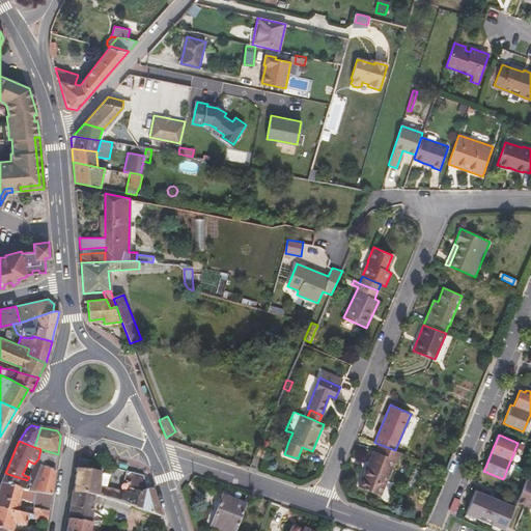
[(395,450),(379,444),(375,452),(373,451),(359,486),(381,496),(395,459),(397,460),(400,453),(395,450)]
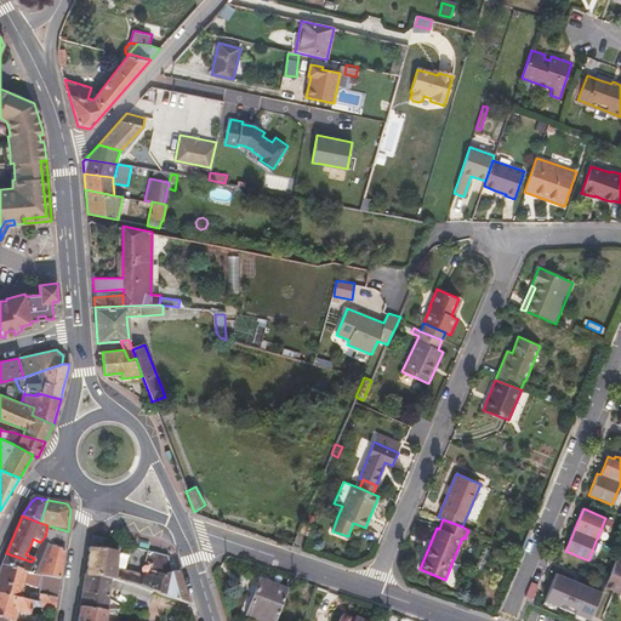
[(302,520),(297,530),(308,535),(312,525),(302,520)]
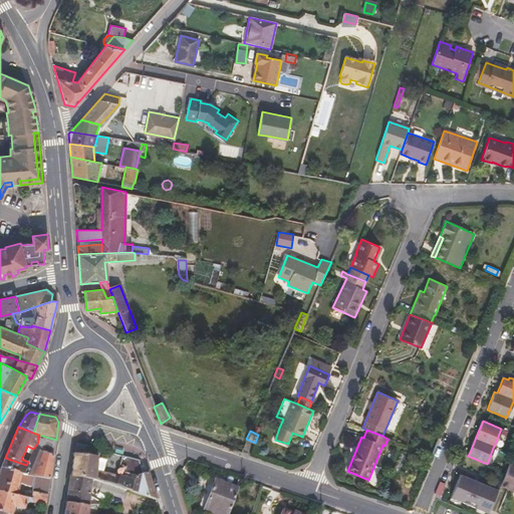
[(39,450),(43,451),(53,454),(55,447),(56,440),(39,435),(37,444),(39,450)]
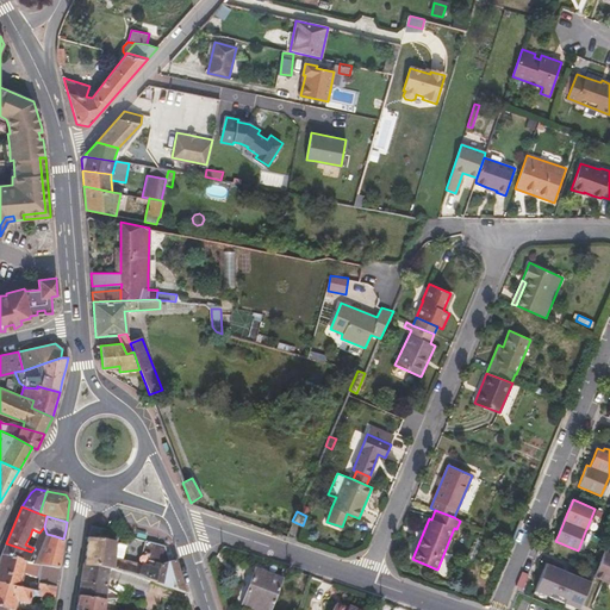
[(91,528),(87,537),(117,542),(119,533),(93,526),(91,528)]
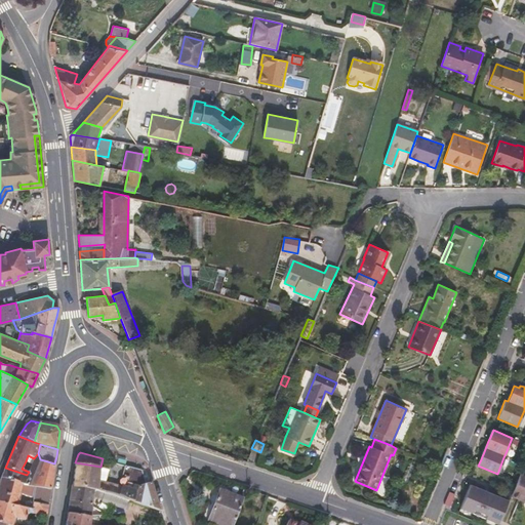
[(40,459),(38,453),(34,458),(32,465),(29,472),(27,475),(23,485),(35,487),(44,460),(40,459)]
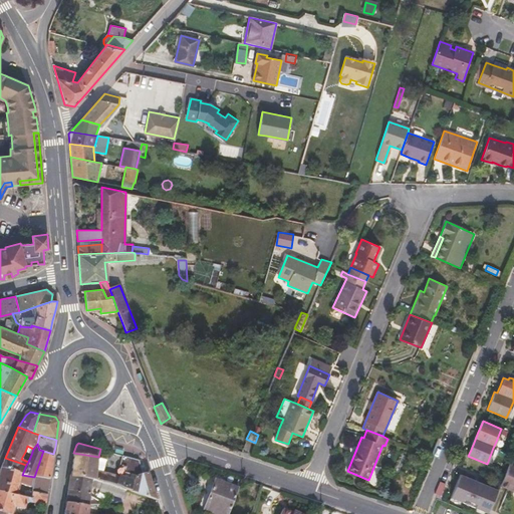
[(25,452),(31,455),(33,449),(27,446),(25,452)]
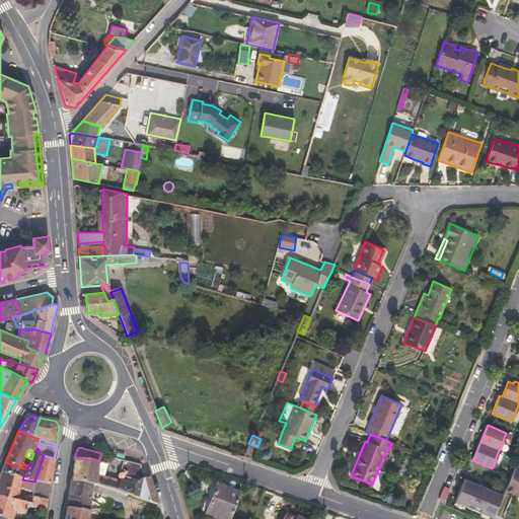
[(54,458),(44,455),(34,482),(51,484),(54,458)]
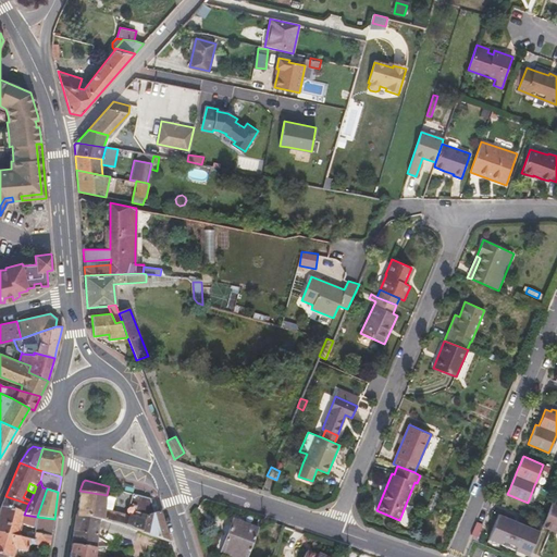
[(79,491),(77,515),(100,520),(111,522),(124,525),(128,516),(112,510),(104,508),(107,495),(79,491)]
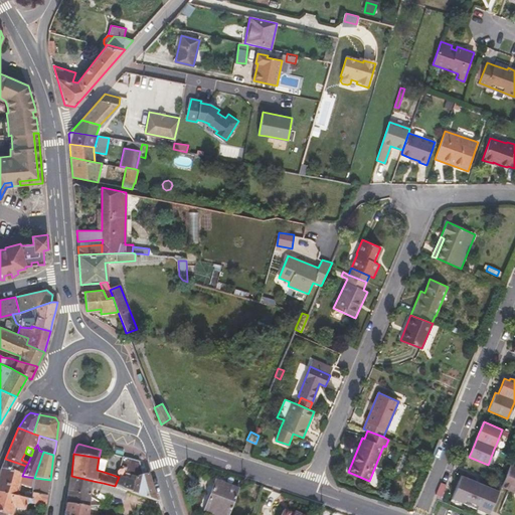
[(122,470),(119,477),(134,481),(135,477),(143,475),(139,461),(123,457),(121,464),(123,465),(128,466),(127,471),(122,470)]
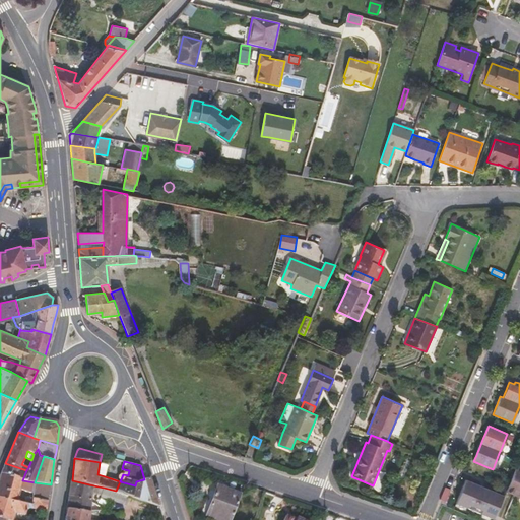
[(108,465),(100,462),(98,474),(105,476),(108,465)]
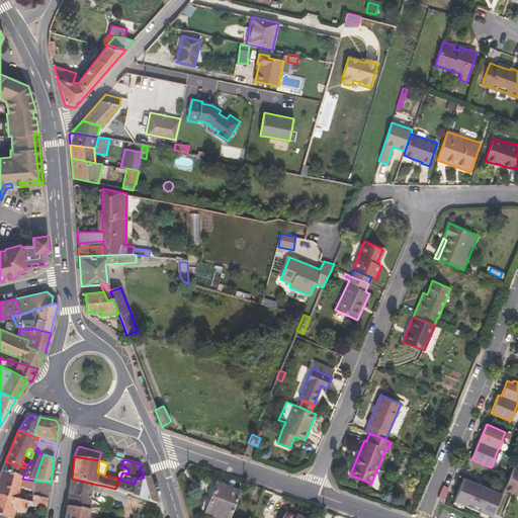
[(32,491),(34,481),(22,479),(26,468),(20,466),(5,461),(0,472),(0,473),(0,495),(24,501),(24,496),(18,495),(20,488),(32,491)]
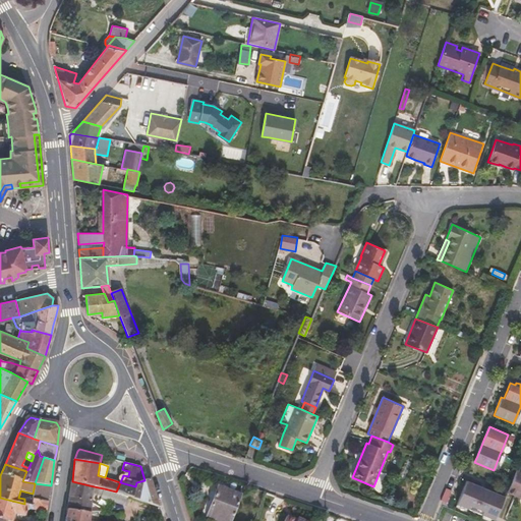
[(520,470),(517,469),(507,493),(520,498),(520,470)]
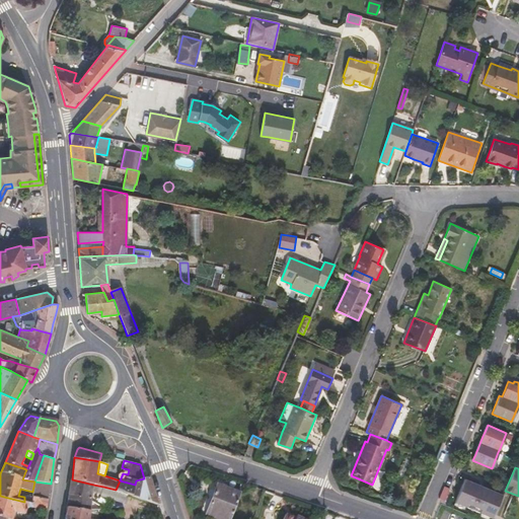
[(116,490),(128,495),(133,496),(158,505),(153,489),(149,476),(144,478),(136,480),(135,485),(120,480),(116,490)]
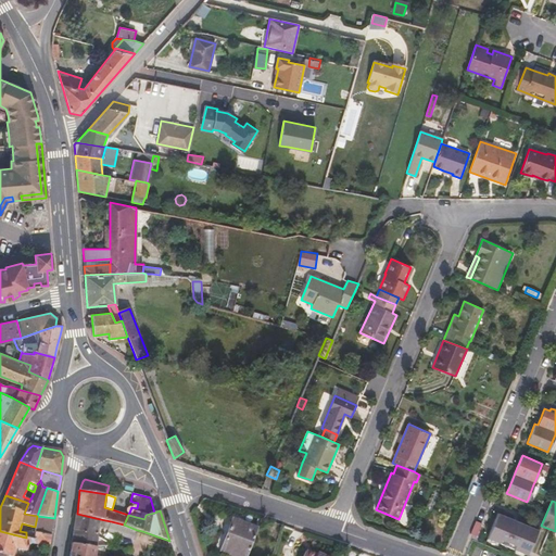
[(77,514),(76,514),(74,530),(98,533),(99,527),(100,519),(77,514)]
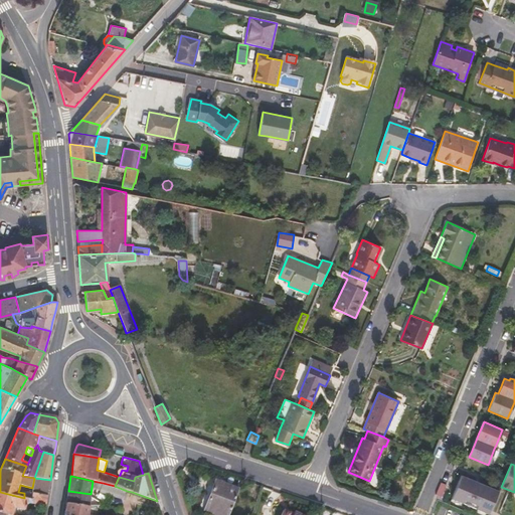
[(452,499),(489,514),(499,491),(479,483),(478,482),(476,481),(462,476),(452,499)]
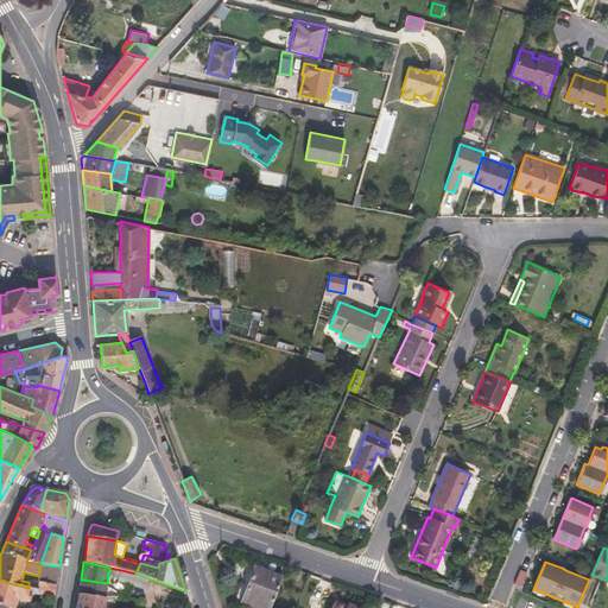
[(59,567),(40,564),(38,576),(38,582),(56,584),(59,567)]
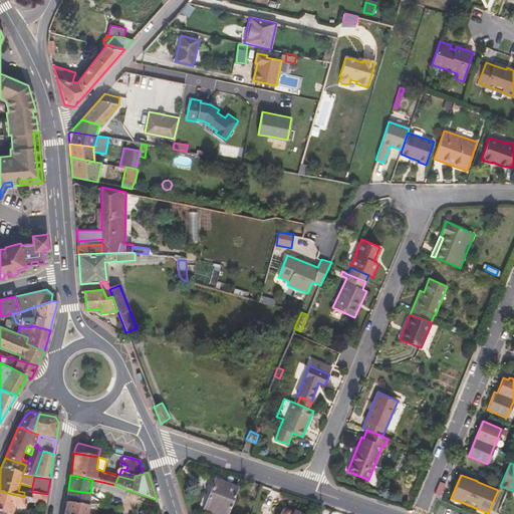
[(204,509),(215,513),(228,513),(238,488),(215,479),(204,509)]
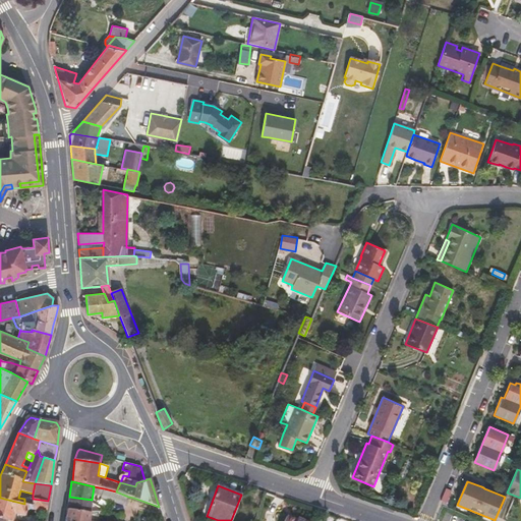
[(94,486),(93,494),(102,497),(104,488),(94,486)]
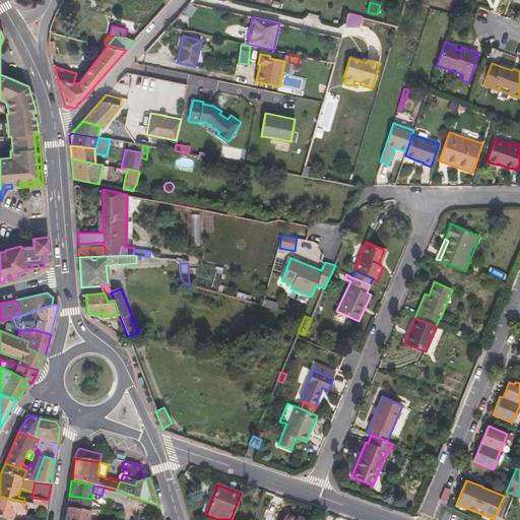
[(446,502),(451,489),(446,486),(441,500),(443,501),(446,502)]
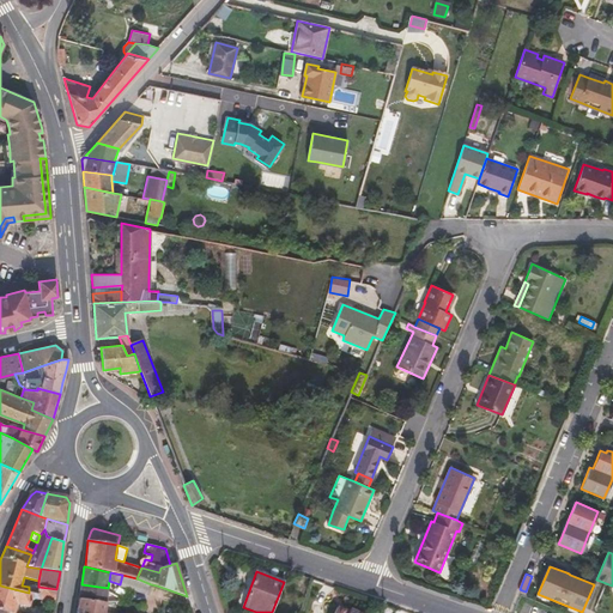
[(119,586),(147,595),(151,584),(137,578),(122,575),(120,584),(119,586)]
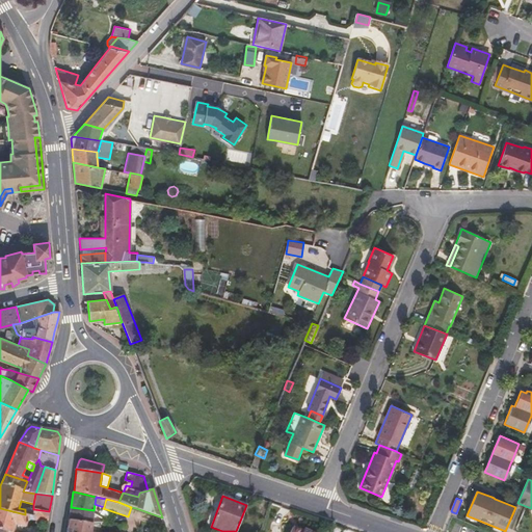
[(94,510),(71,507),(69,521),(91,524),(92,522),(92,513),(94,510)]
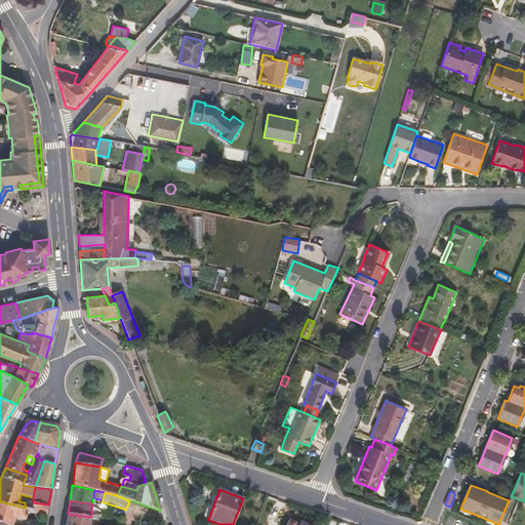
[(25,508),(0,501),(0,523),(4,524),(12,524),(14,518),(26,520),(27,513),(46,516),(48,505),(33,502),(33,503),(32,509),(25,508)]
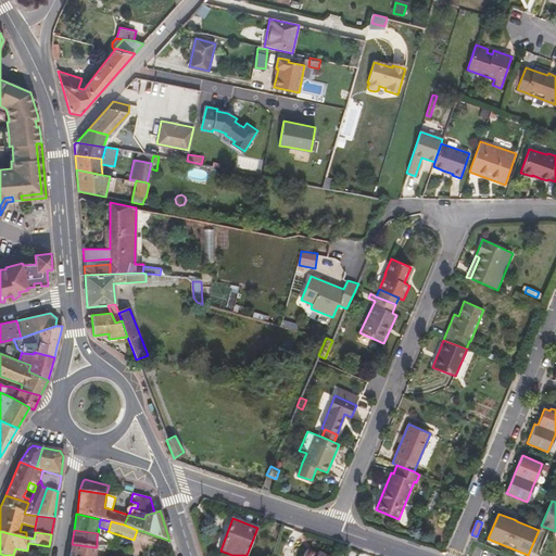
[(115,550),(116,545),(118,542),(112,540),(111,543),(109,543),(108,545),(108,546),(115,550)]
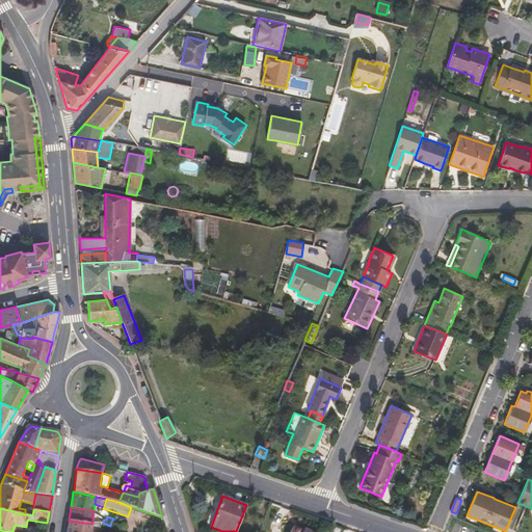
[(90,531),(91,524),(69,521),(65,531),(90,531)]
